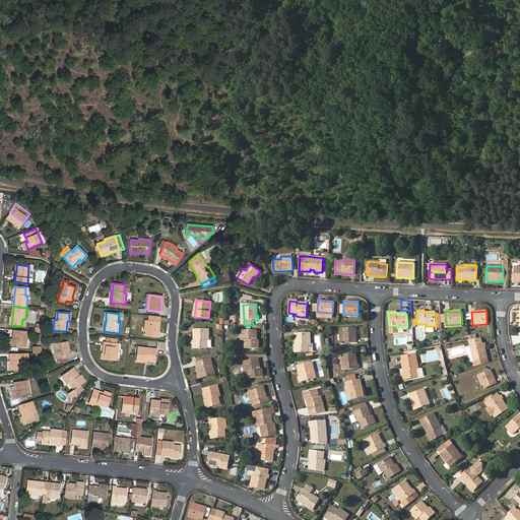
[(147,321),(146,321),(145,335),(157,337),(159,322),(158,322),(147,321)]
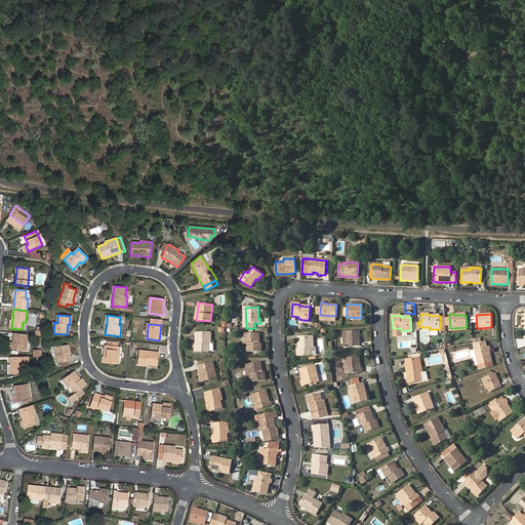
[(347,347),(359,346),(359,331),(346,331),(347,347)]
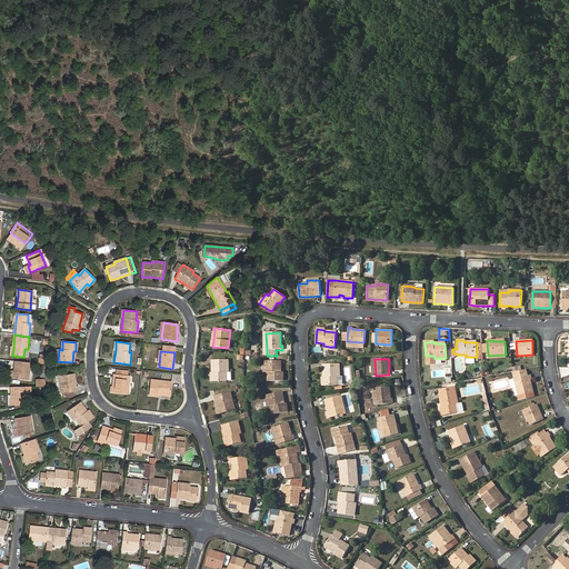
[(212,372),(212,381),(227,381),(227,380),(227,371),(228,371),(228,360),(212,360),(212,372)]
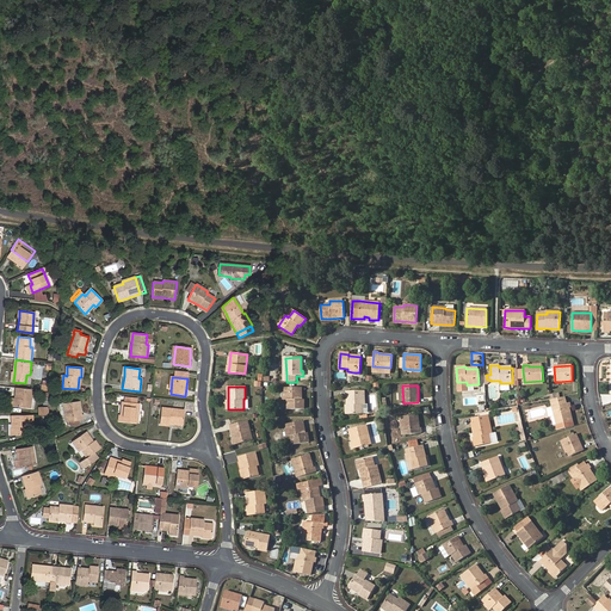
[(32,390),(17,388),(16,399),(13,399),(13,407),(30,408),(32,390)]
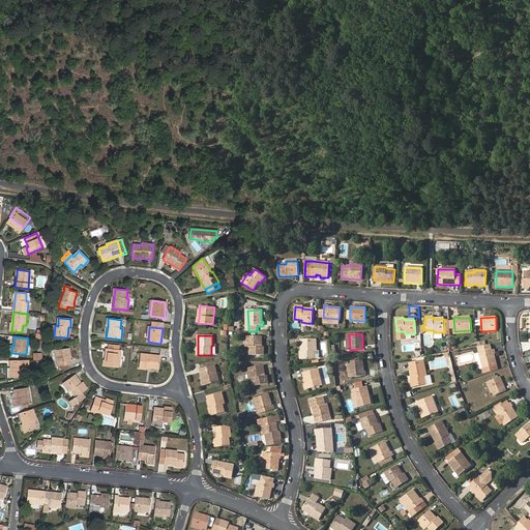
[(246,336),(247,347),(249,347),(249,355),(262,355),(262,347),(260,347),(260,336),(246,336)]
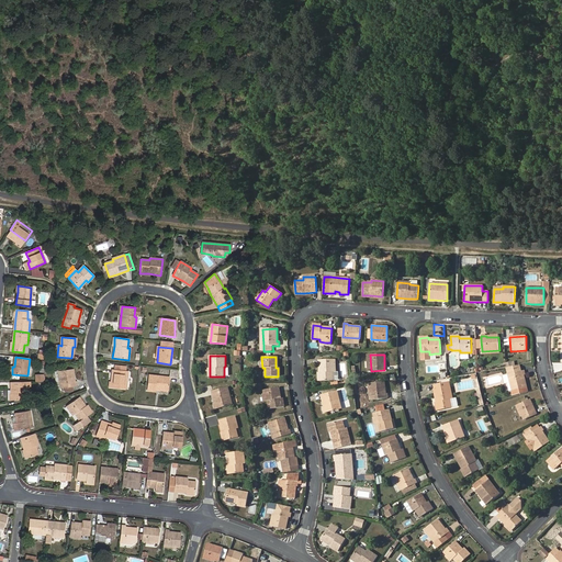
[(319,372),(319,381),(334,380),(333,371),(335,371),(335,359),(318,360),(319,372)]
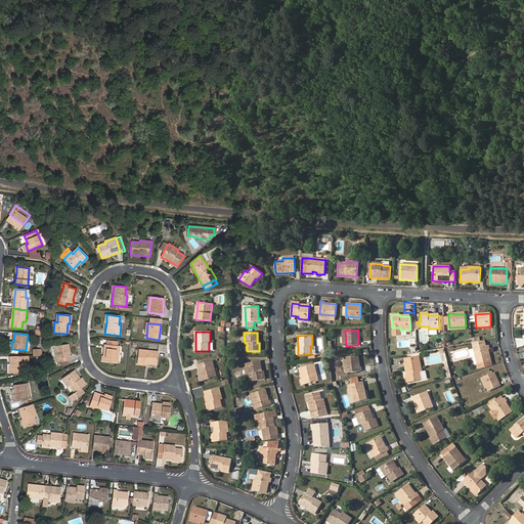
[(473,344),(474,349),(486,346),(485,341),(473,344)]
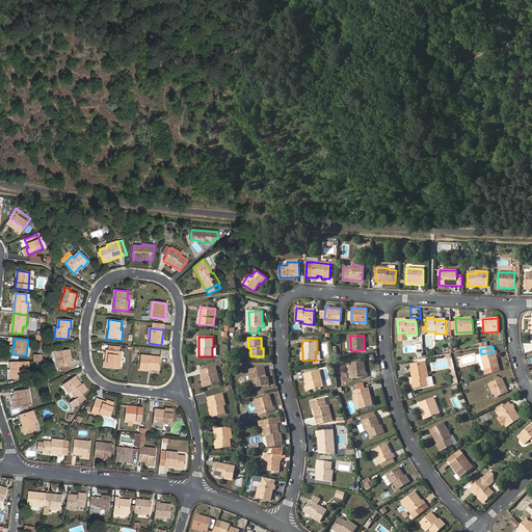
[(55,351),(57,368),(72,366),(72,361),(70,362),(69,349),(55,351)]
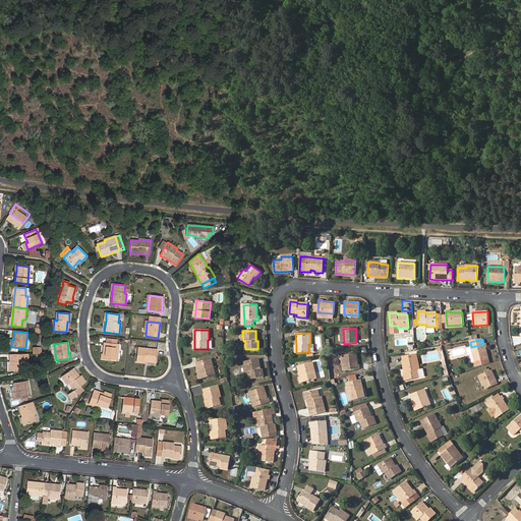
[(103,354),(102,359),(117,360),(118,344),(117,344),(105,343),(104,343),(103,354)]
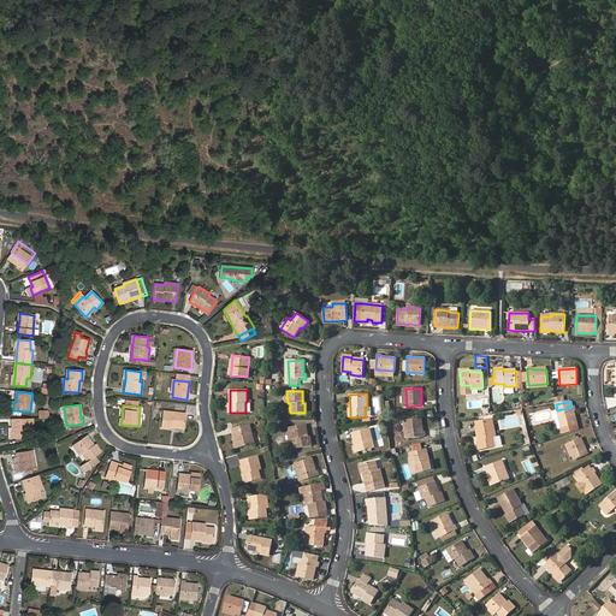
[(557,410),(562,428),(563,433),(578,430),(573,412),(575,412),(574,407),(572,407),(557,410)]
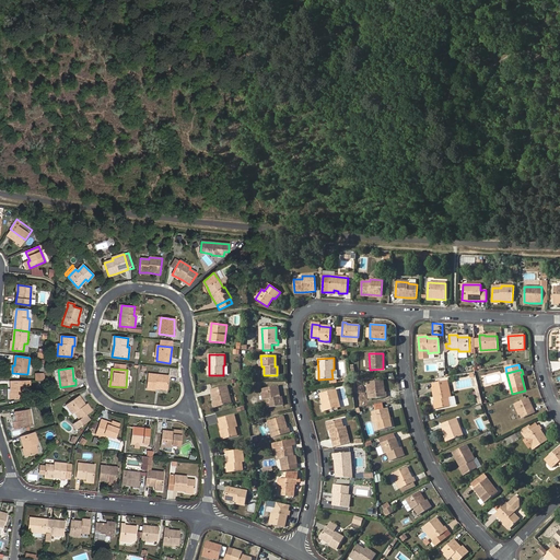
[(154,387),(166,388),(167,388),(168,376),(148,374),(147,389),(154,389),(154,387)]
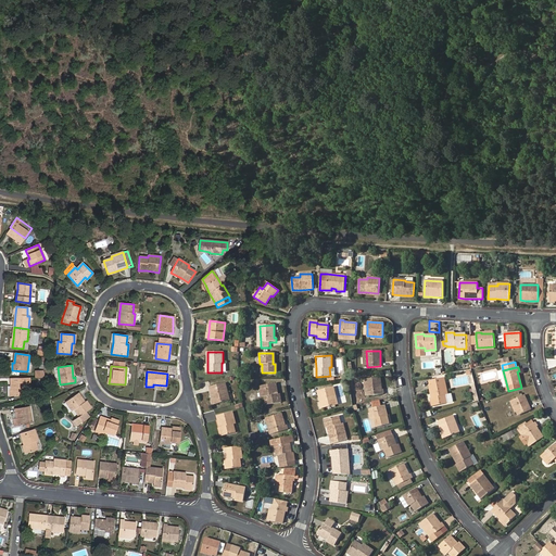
[(24,378),(11,379),(12,387),(12,396),(25,395),(24,382),(29,382),(29,378),(24,378)]
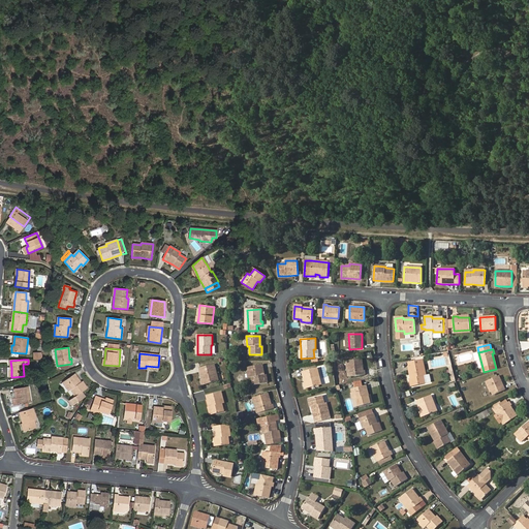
[(361,360),(348,361),(350,376),(365,374),(365,370),(363,371),(361,360)]
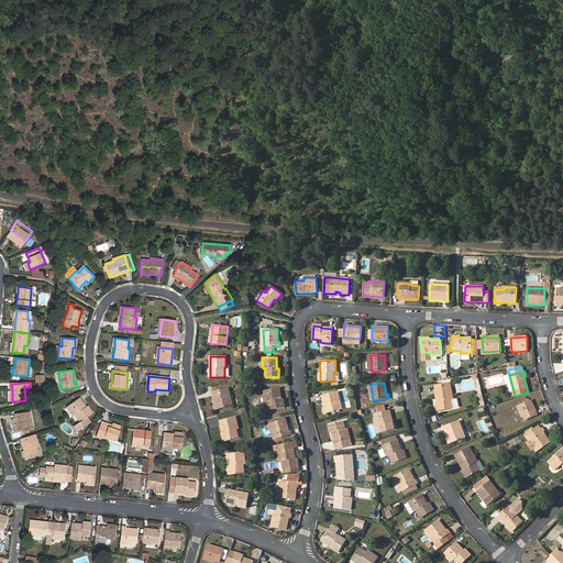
[(445,388),(435,390),(434,390),(438,403),(440,411),(453,408),(451,399),(453,398),(450,387),(445,388)]
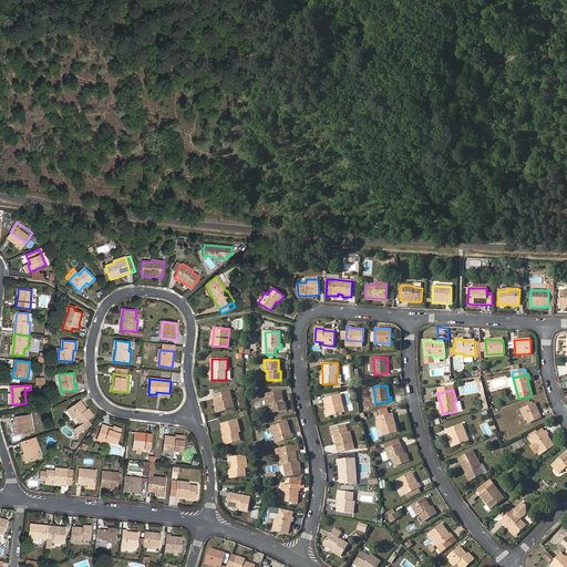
[(217,406),(218,412),(234,408),(229,391),(214,394),(217,406)]
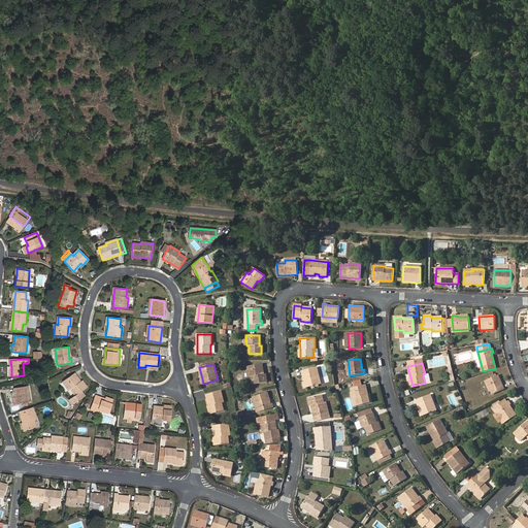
[(253,376),(254,384),(266,383),(265,374),(263,374),(261,364),(248,366),(250,376),(253,376)]
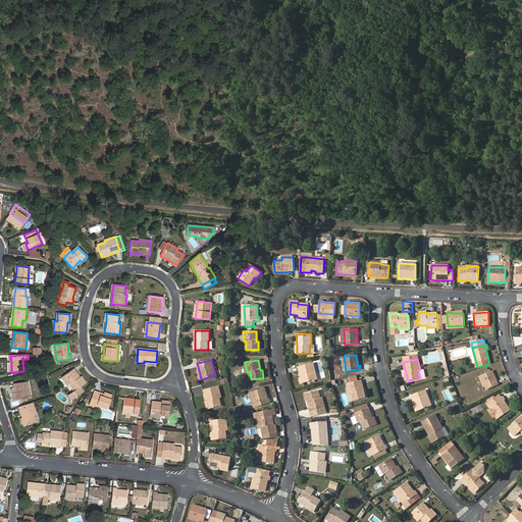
[(300,375),(302,382),(317,379),(313,363),(298,367),(300,375)]
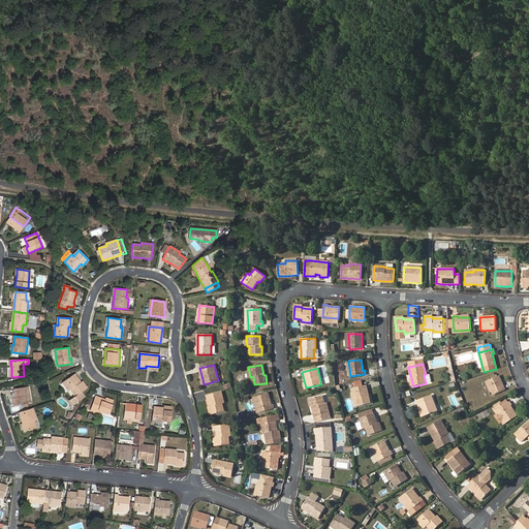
[(82,381),(80,382),(73,374),(63,382),(68,391),(71,390),(75,396),(69,400),(72,404),(85,397),(82,392),(86,389),(82,381)]
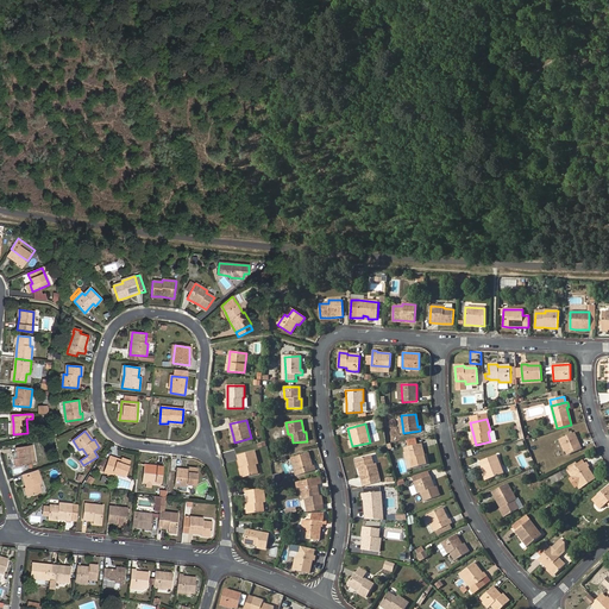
[(560,439),(567,454),(582,449),(575,433),(560,439)]
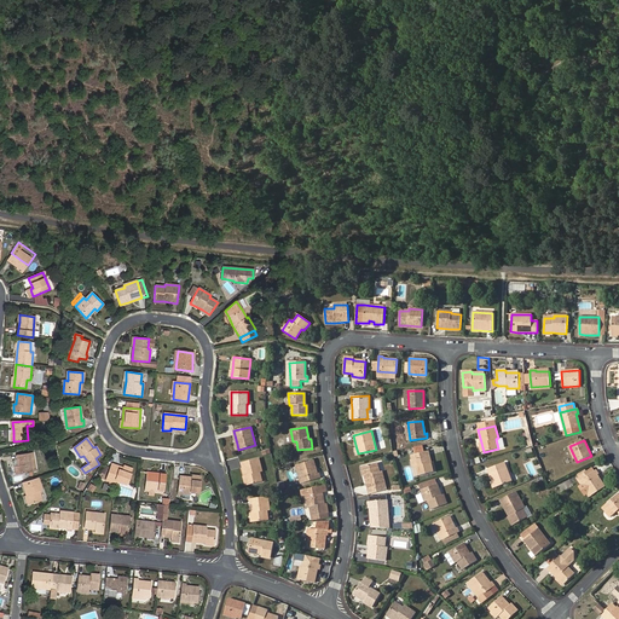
[(17,467),(18,474),(36,470),(34,452),(18,456),(19,466),(17,467)]
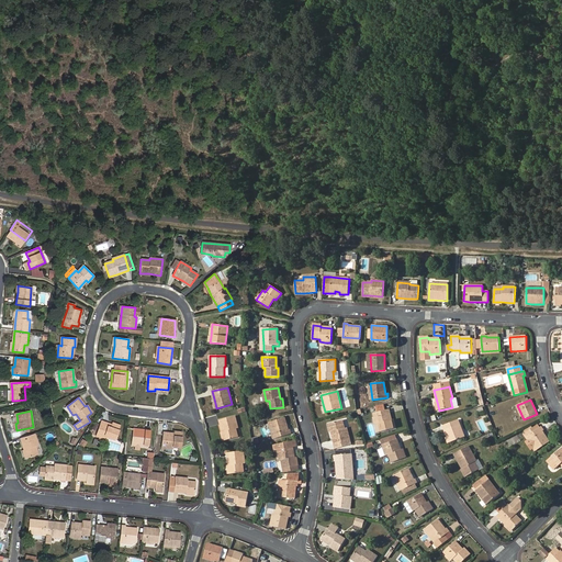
[(384,411),(375,413),(373,414),(377,424),(380,424),(382,431),(395,428),(392,419),(391,420),(388,411),(384,411)]
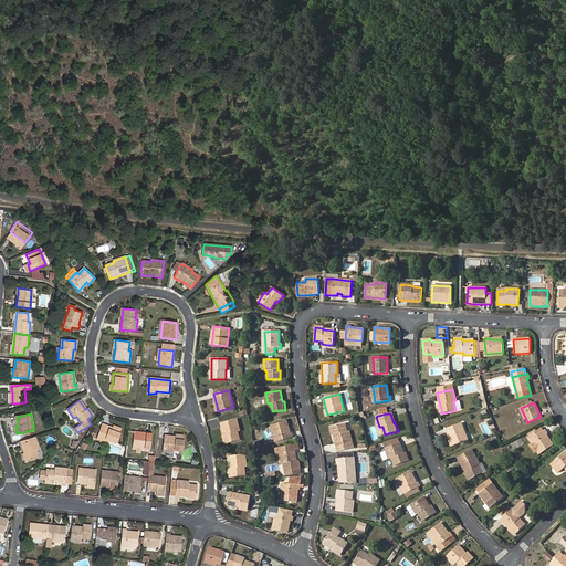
[(224,435),(227,443),(240,440),(238,431),(239,430),(237,419),(221,423),(224,435)]
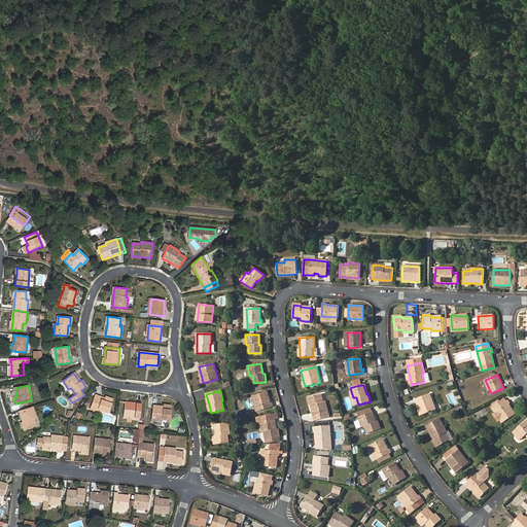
[(252,396),(256,412),(272,407),(268,392),(252,396)]
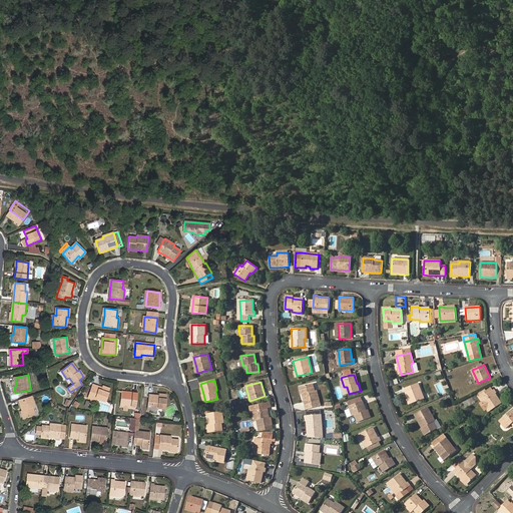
[(302,394),(305,405),(313,403),(314,407),(320,406),(317,392),(314,392),(312,384),(300,387),(302,394)]
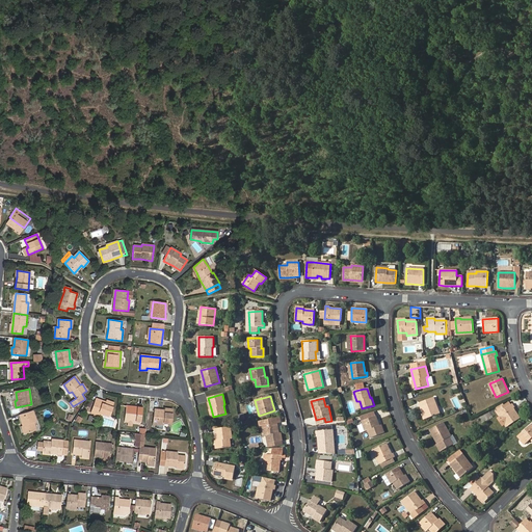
[(423,414),(425,419),(440,414),(433,398),(419,403),(423,414)]
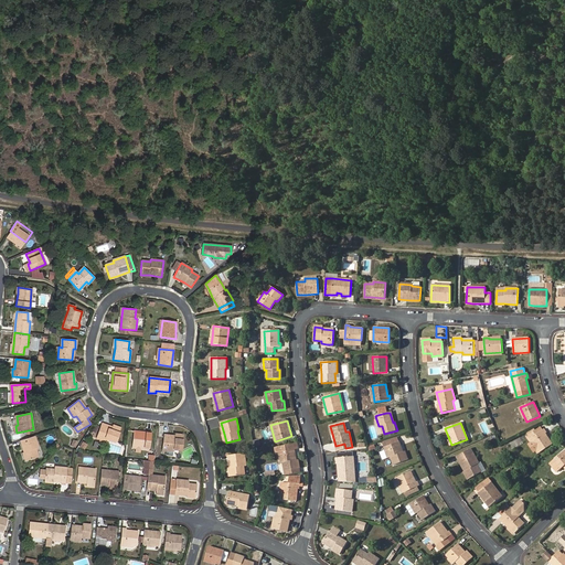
[(99,439),(107,441),(108,438),(116,441),(120,428),(113,426),(112,428),(102,425),(96,438),(99,439)]
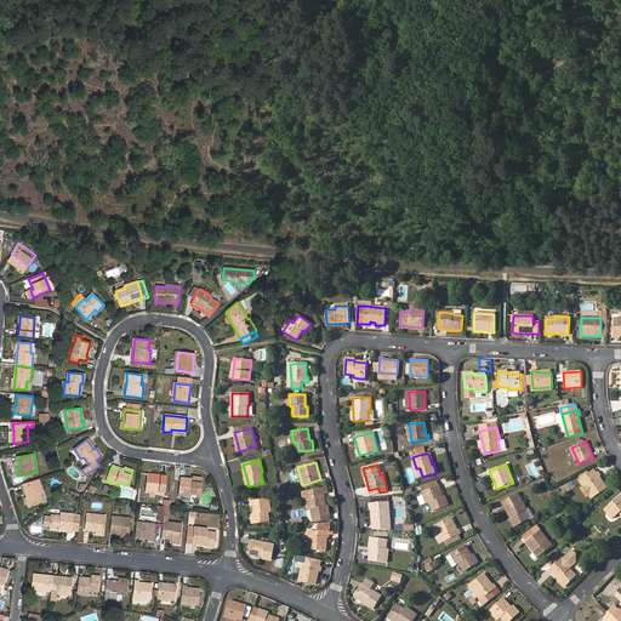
[(582,478),(594,496),(607,488),(599,476),(600,474),(598,471),(597,472),(594,469),(591,472),(590,473),(586,476),(585,473),(580,476),(582,478)]
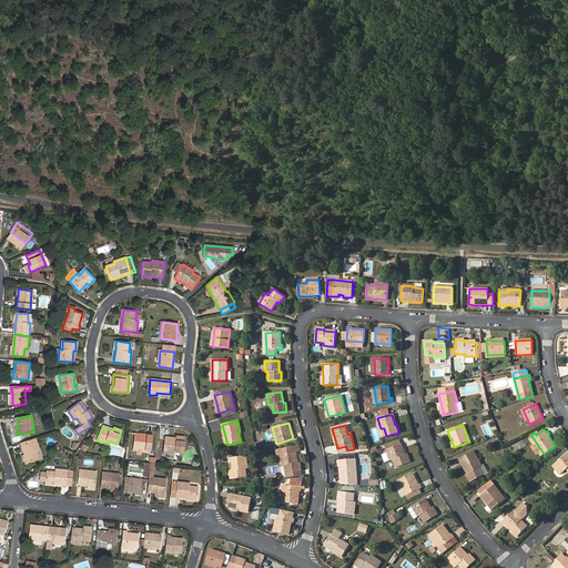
[(134,434),(133,448),(150,450),(152,434),(148,434),(146,436),(134,434)]
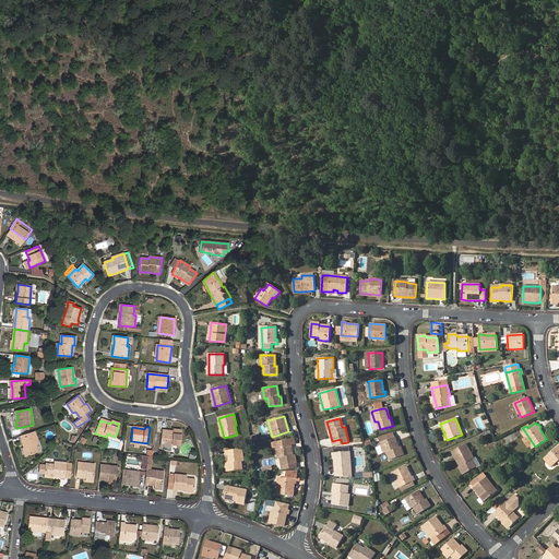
[(174,430),(174,432),(163,430),(161,444),(171,447),(173,443),(180,444),(181,431),(174,430)]
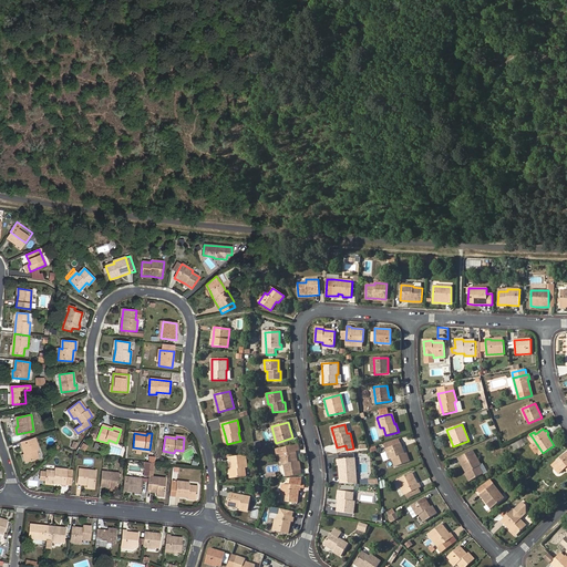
[(540,454),(543,453),(532,436),(529,437),(533,444),(532,445),(536,452),(538,452),(540,454)]
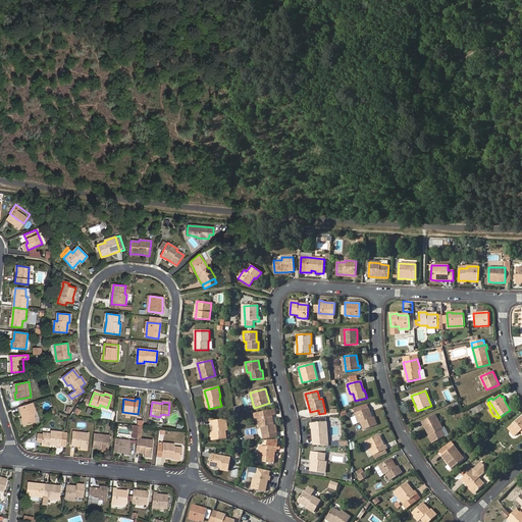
[(33,403),(20,407),(23,418),(27,425),(37,422),(34,415),(37,414),(33,403)]
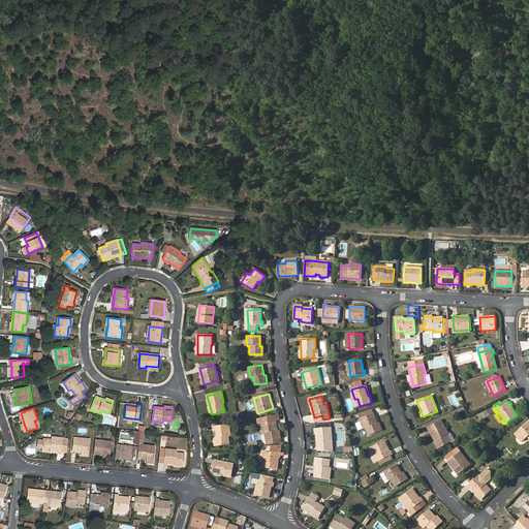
[(381,431),(378,423),(376,424),(372,413),(360,418),(364,428),(367,427),(369,435),(381,431)]
